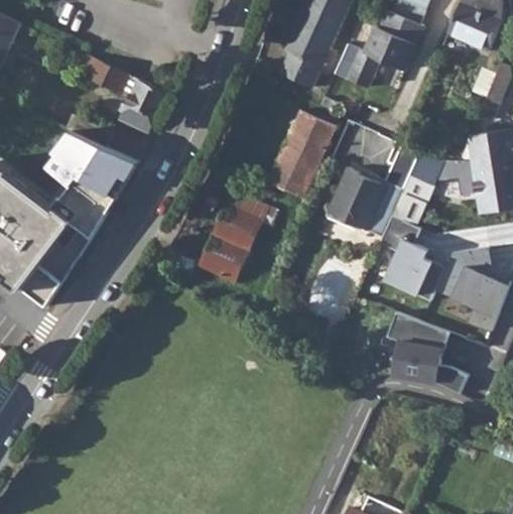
[(289,52),(280,73),(309,87),(349,0),(306,0),(284,50),(289,52)]
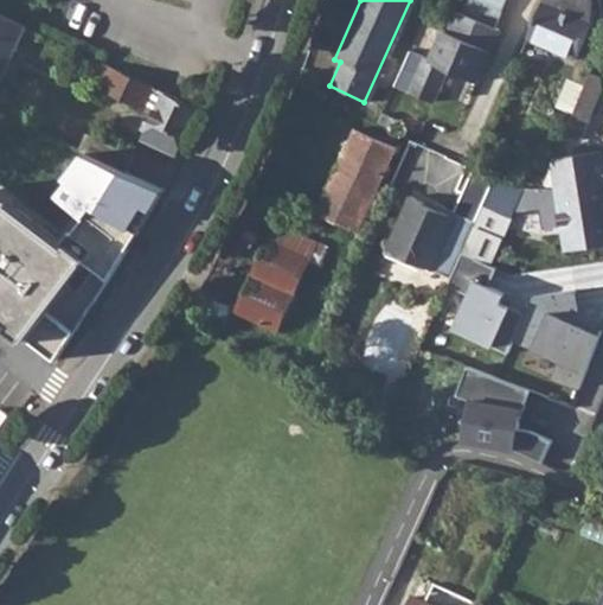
[(464,0),(463,0),(457,13),(488,26),(494,13),(464,0)]
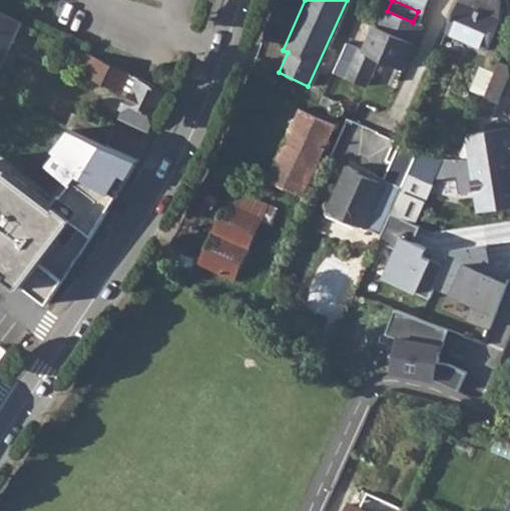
[(455,0),(442,30),(484,48),(497,20),(495,0),(455,0)]
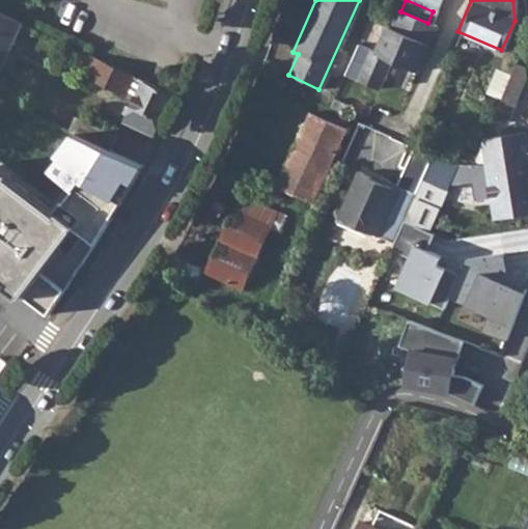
[(412,72),(433,26),(400,11),(397,9),(389,29),(384,27),(373,53),(368,51),(356,81),(374,89),(387,60),(408,70),(412,72)]
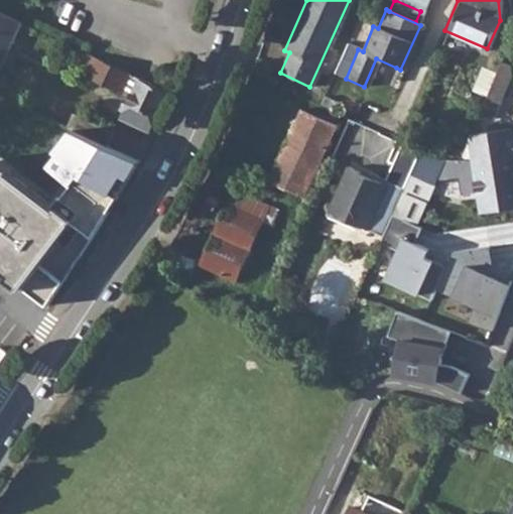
[(0,61),(18,22),(0,13),(0,61)]
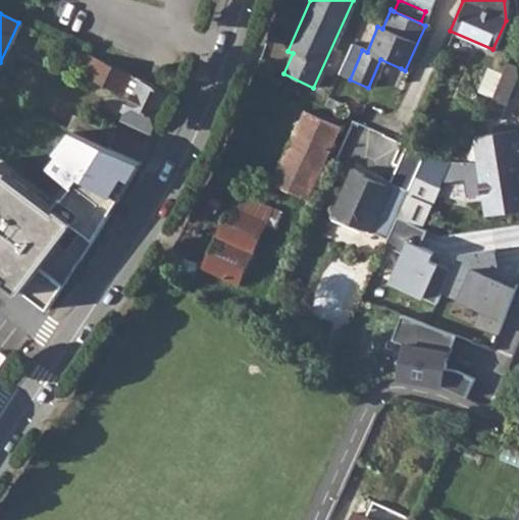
[(67,46),(62,57),(70,60),(75,50),(67,46)]
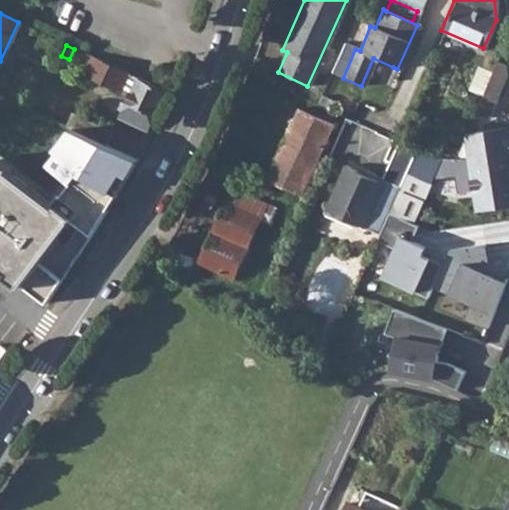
[(494,64),(473,114),(487,119),(504,79),(503,67),(494,64)]
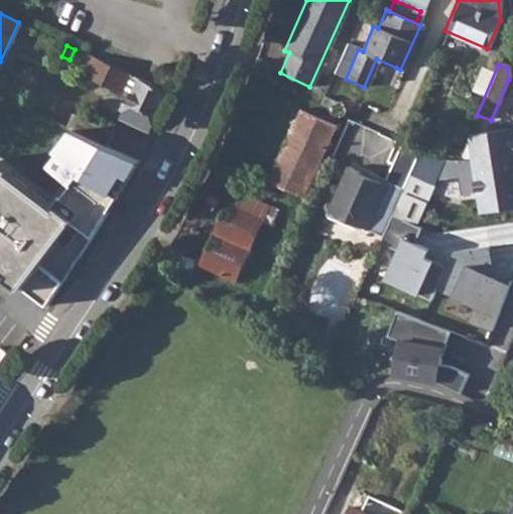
[(124,73),(115,90),(129,97),(119,118),(147,131),(165,92),(124,73)]
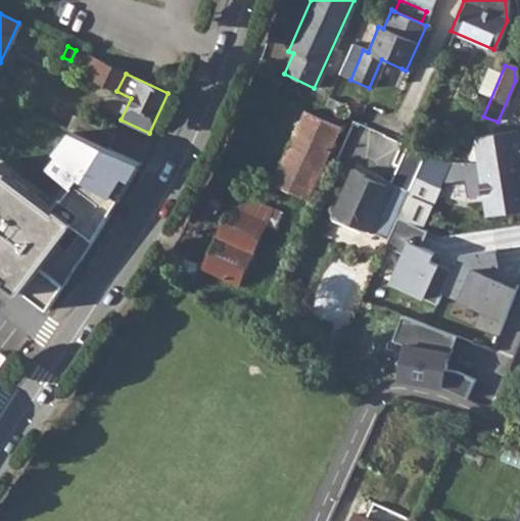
[(271,184),(280,187),(313,117),(302,112),(277,168),(278,171),(271,184)]
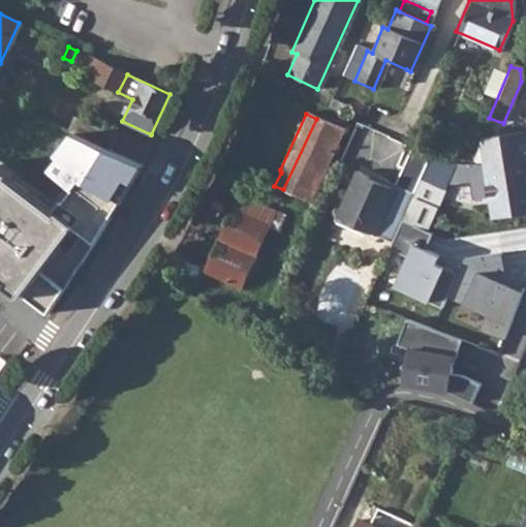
[(72,116),(66,130),(107,150),(114,135),(72,116)]
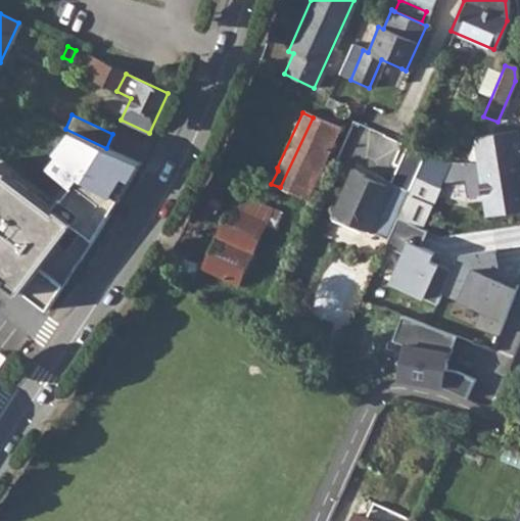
[(313,117),(280,187),(304,198),(311,184),(313,185),(337,128),(313,117)]
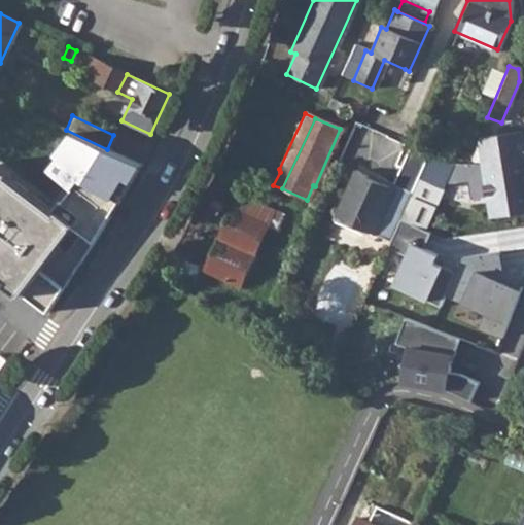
[(479,138),(478,140),(489,215),(523,209),(523,131),(479,138)]
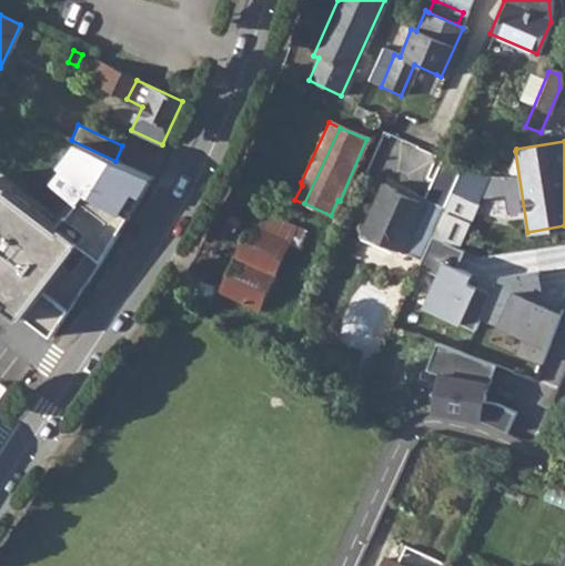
[(463,167),(431,236),(455,248),(487,177),(484,175),(463,167)]
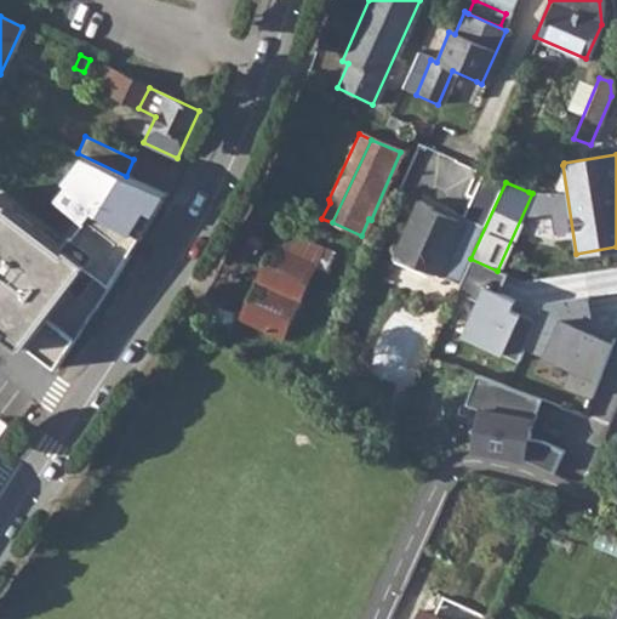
[(457,284),(484,226),(441,206),(439,210),(415,199),(389,257),(427,276),(428,271),(457,284)]
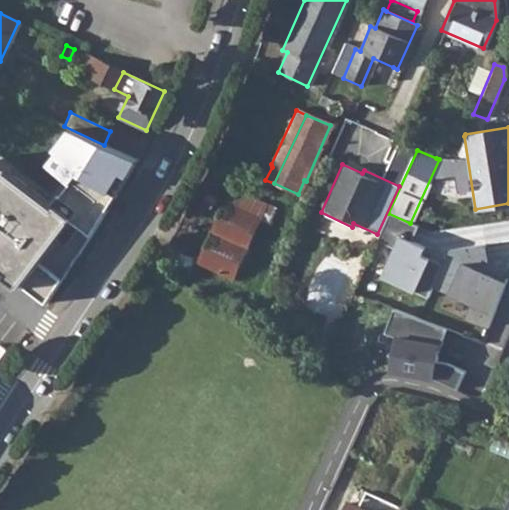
[(0,269),(19,284),(69,220),(0,166),(0,269)]
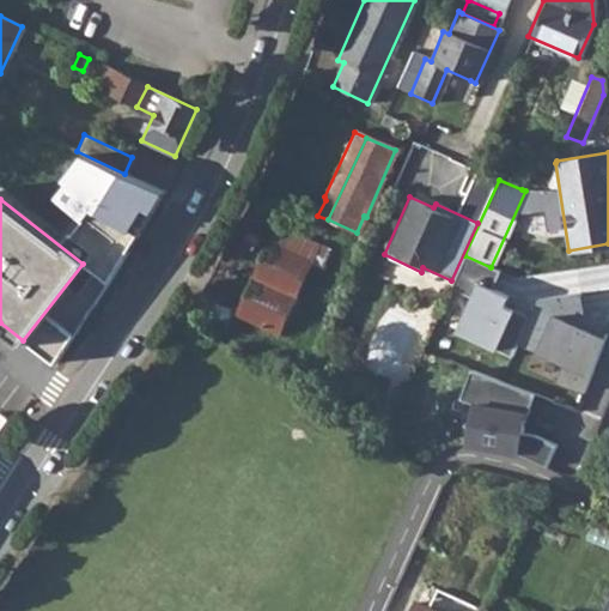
[(268,243),(236,315),(276,334),(309,262),(268,243)]
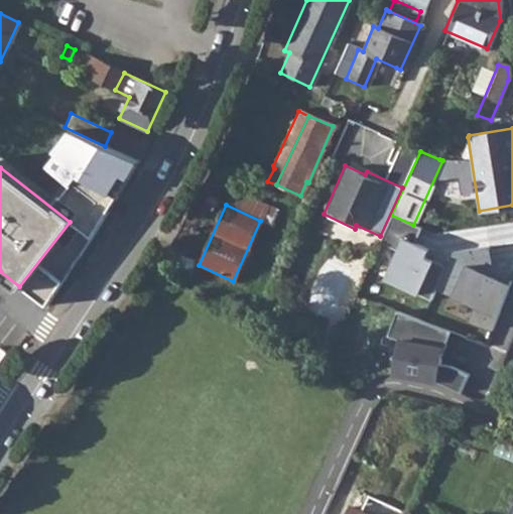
[(422,231),(392,218),(380,244),(399,253),(387,281),(422,296),(435,264),(427,261),(431,252),(415,245),(422,231)]
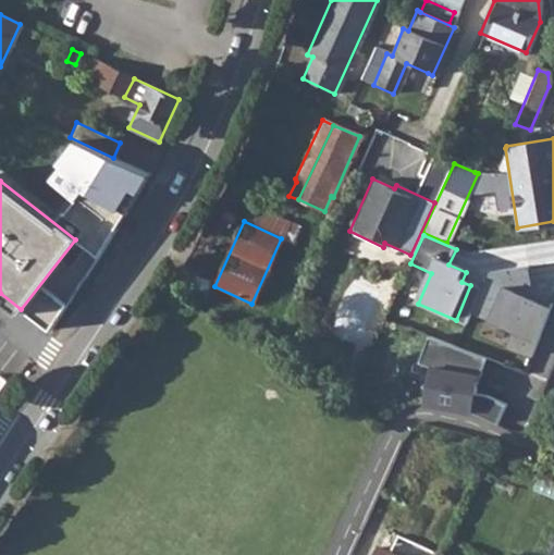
[(534,292),(528,268),(489,275),(475,317),(514,333),(507,350),(530,359),(552,309),(517,294),(534,292)]
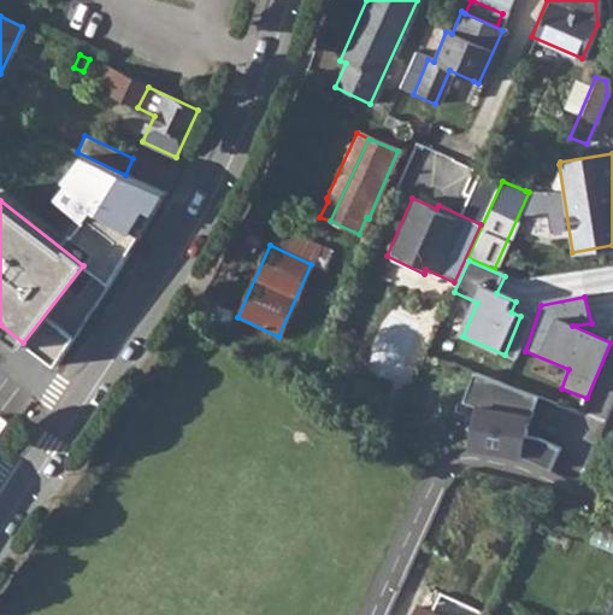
[(540,398),(473,373),(461,404),(477,409),(470,447),(517,456),(550,472),(560,450),(541,441),(523,437),(540,398)]
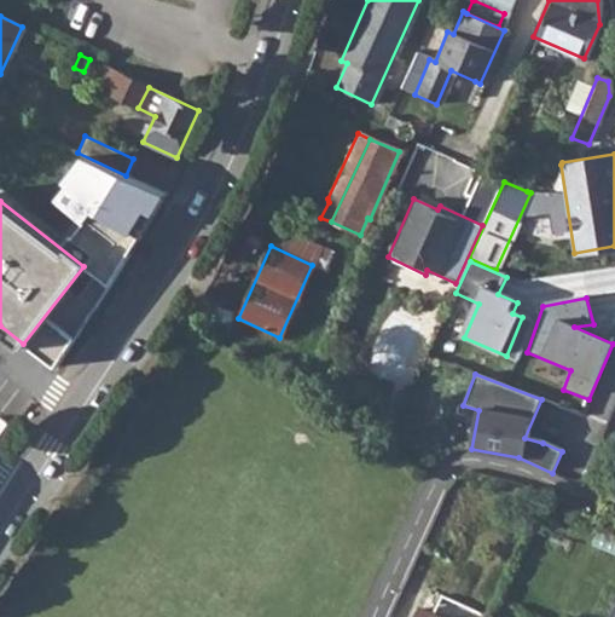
[(458,616),(463,603),(441,593),(435,609),(452,616),(458,616)]
